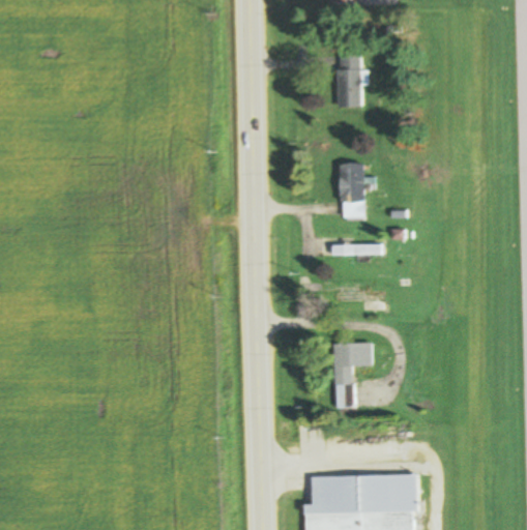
[(358,53),(359,111),(337,111),(335,71),(341,71),(341,54),(358,53)]
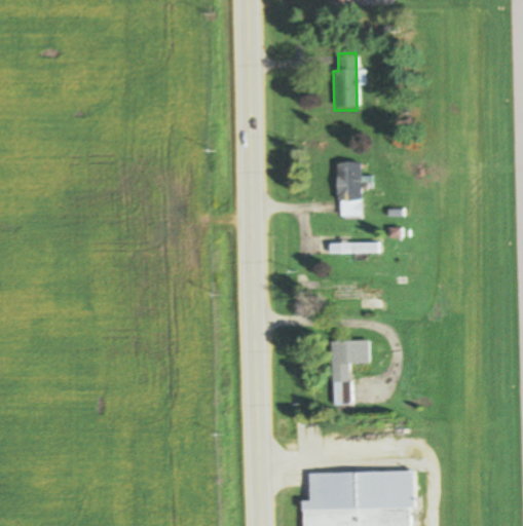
[(362,164),(362,176),(373,177),(373,190),(362,190),(363,216),(342,217),(341,201),(339,201),(338,165),(349,162),(362,164)]
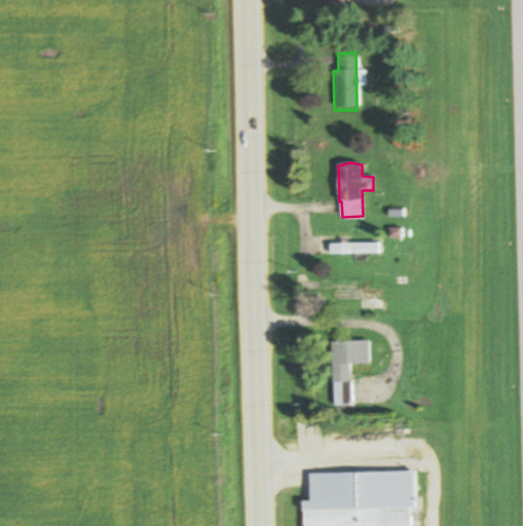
[(330,243),(380,242),(381,253),(331,255),(330,243)]
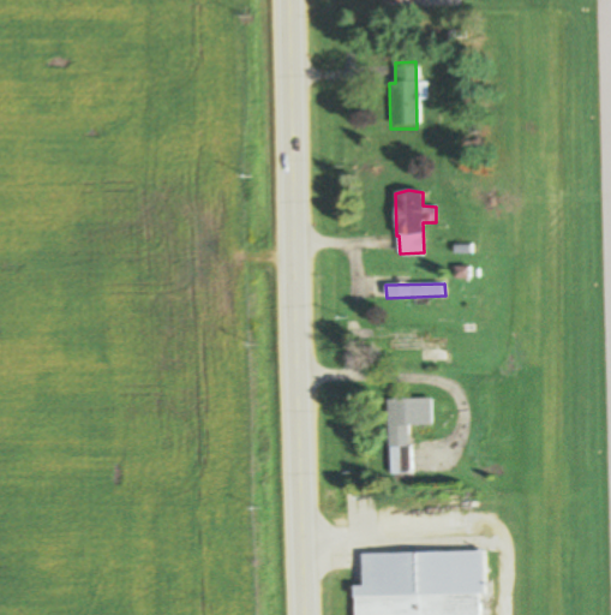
[(389,338),(389,350),(420,350),(420,360),(443,360),(443,338),(389,338)]
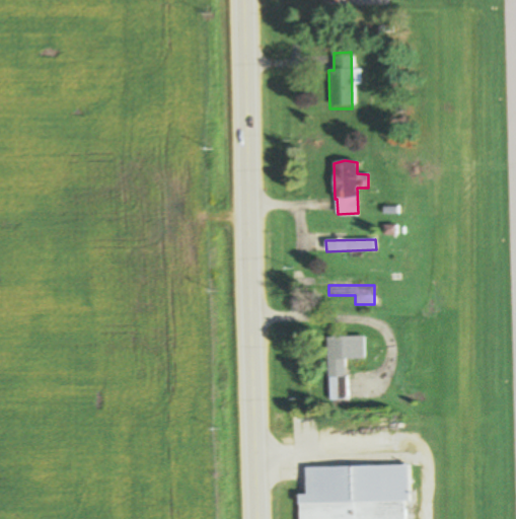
[(363,335),(325,336),(329,399),(347,399),(346,358),(364,357),(363,335)]
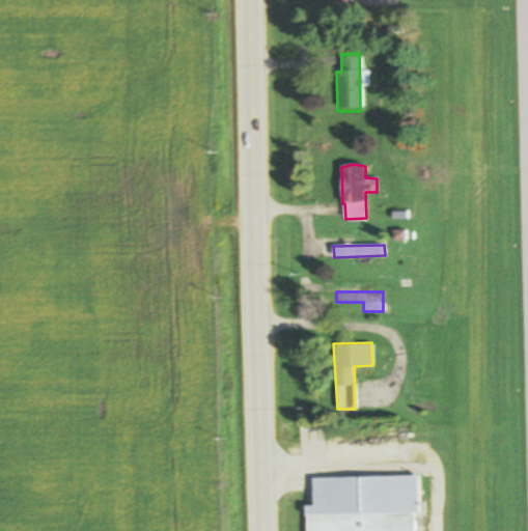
[(417,475),(312,477),(313,506),(304,506),(304,530),(412,530),(412,513),(418,513),(417,475)]
